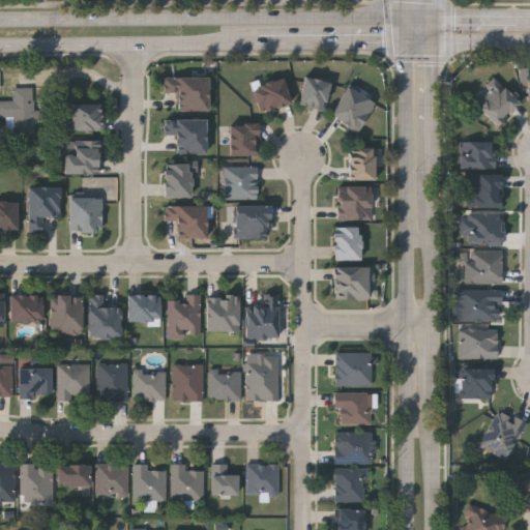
[(177,110),(178,92),(164,91),(165,76),(209,77),(209,111),(177,110)]
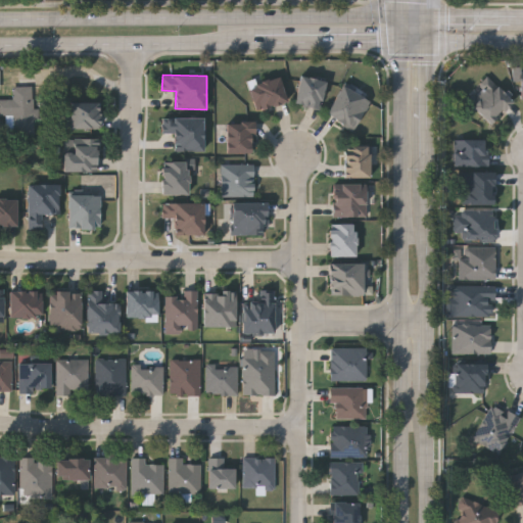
[(320,109),(295,103),(301,75),(327,81),(320,109)]
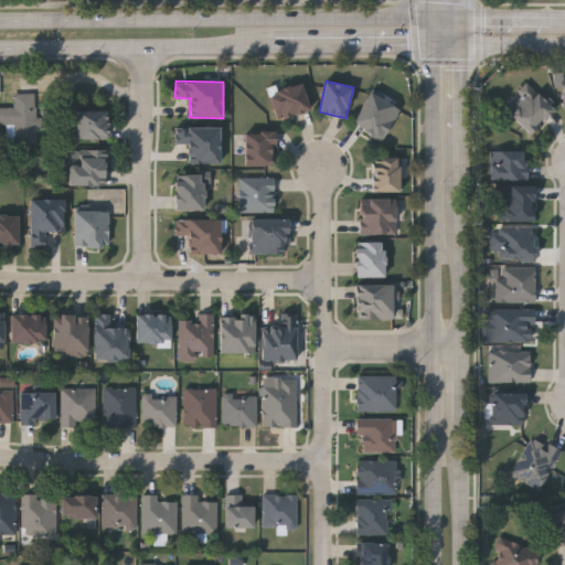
[(310,109),(278,119),(270,93),(302,83),(310,109)]
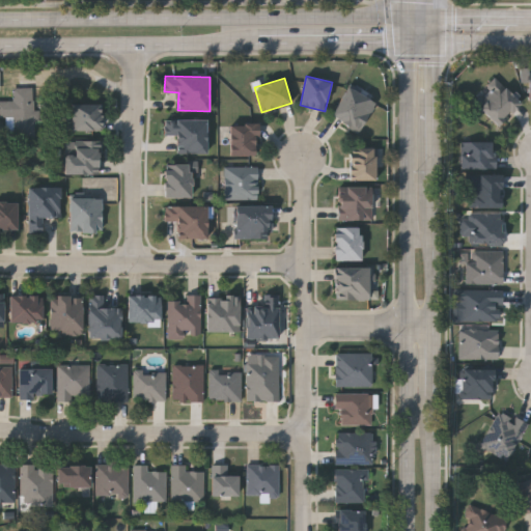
[(474,102),(497,79),(522,102),(499,126),(474,102)]
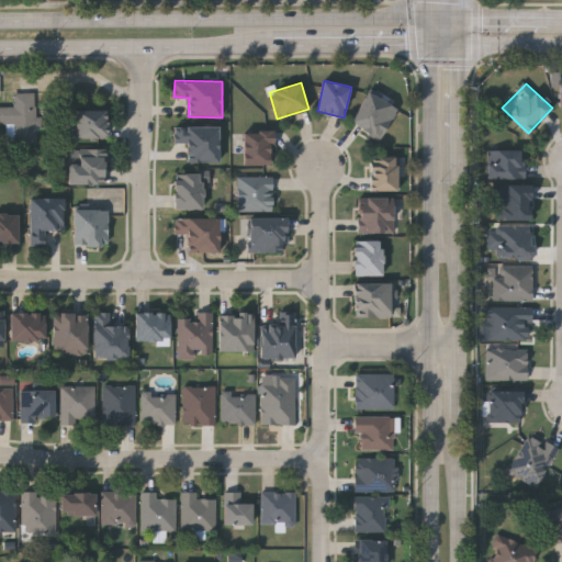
[(0,105),(14,105),(14,92),(36,91),(36,144),(7,144),(7,123),(0,123),(0,105)]
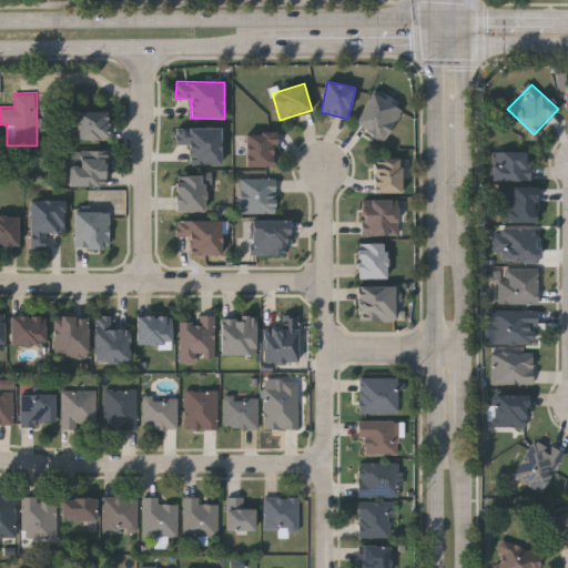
[(403,109),(384,141),(355,124),(374,92),(403,109)]
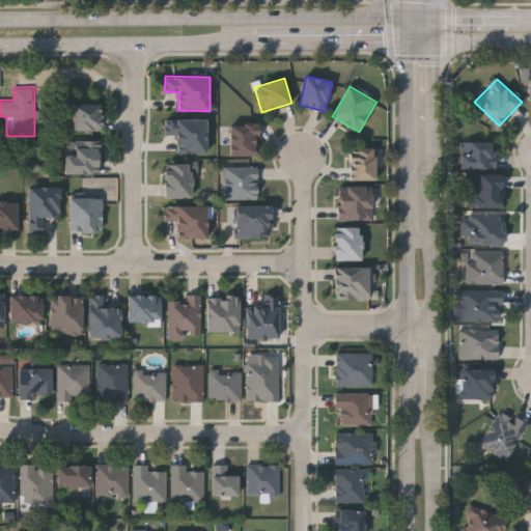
[(103,104),(103,130),(70,130),(70,104),(103,104)]
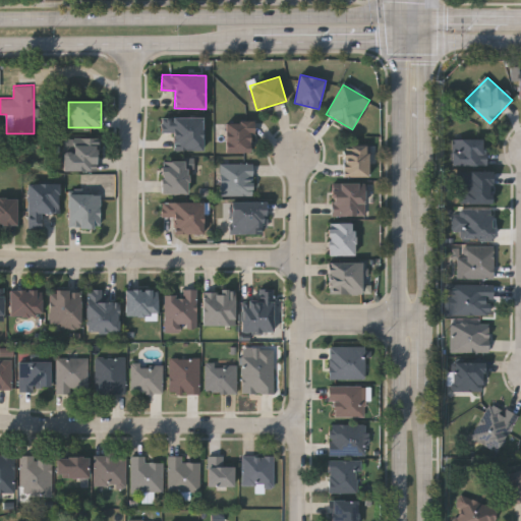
[(204,117),(204,150),(174,150),(174,133),(161,133),(161,117),(204,117)]
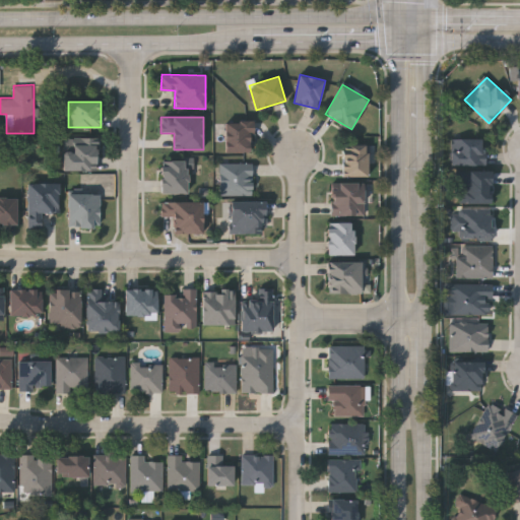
[(225,151),(225,121),(253,121),(253,151),(225,151)]
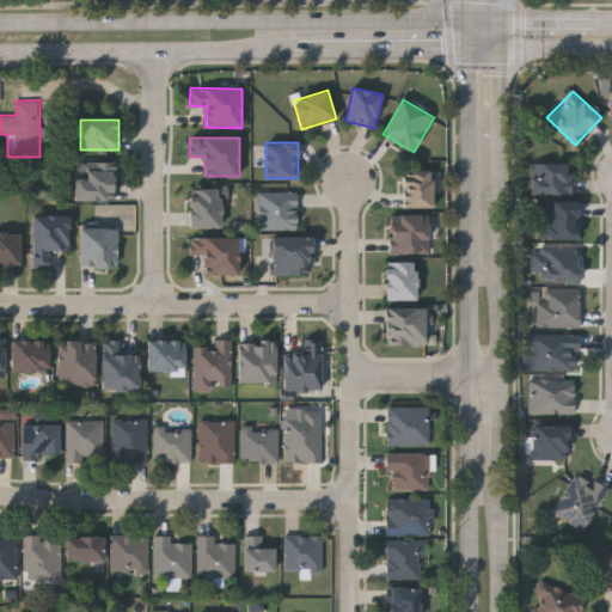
[(80,200),(80,161),(116,161),(116,200),(80,200)]
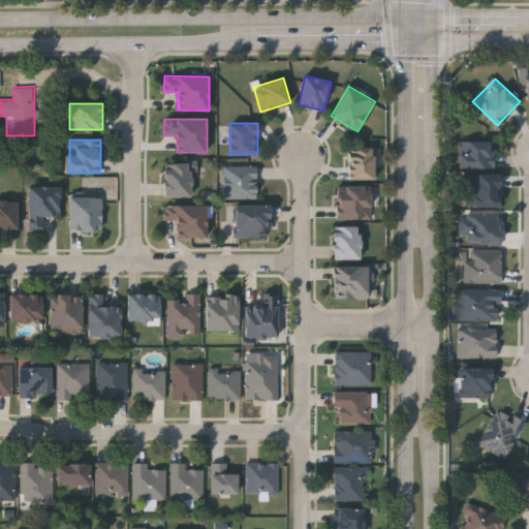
[(460,167),(460,141),(494,141),(494,167),(460,167)]
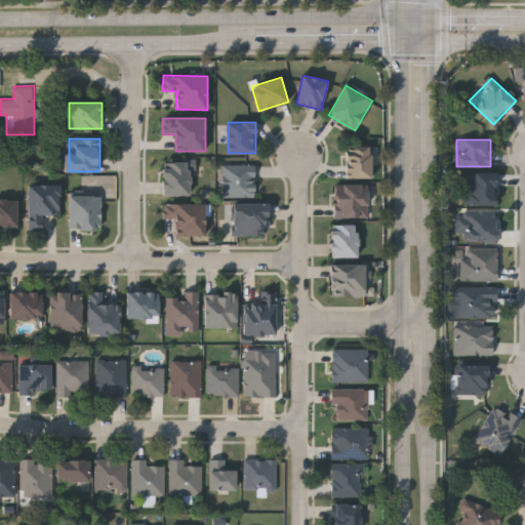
[(371,177),(346,177),(346,147),(371,147),(371,177)]
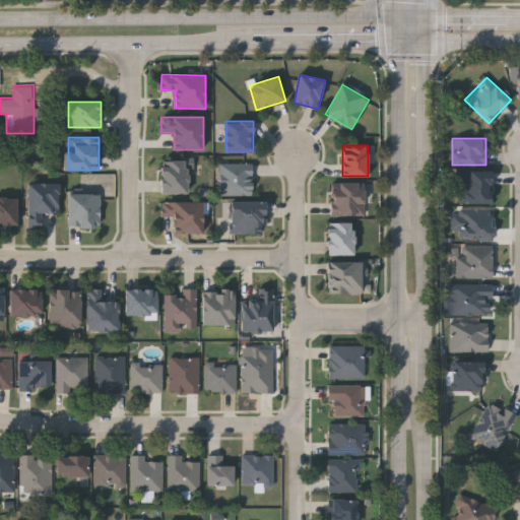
[(188,160),(188,192),(161,192),(161,160),(188,160)]
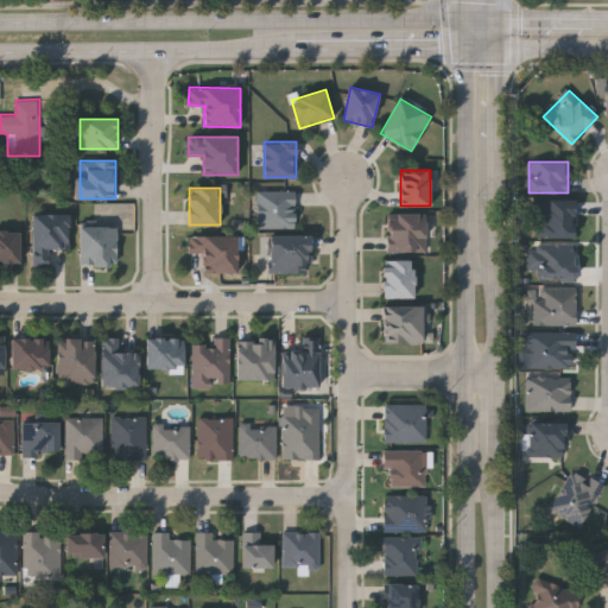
[(296,227),(259,227),(259,190),(296,190),(296,227)]
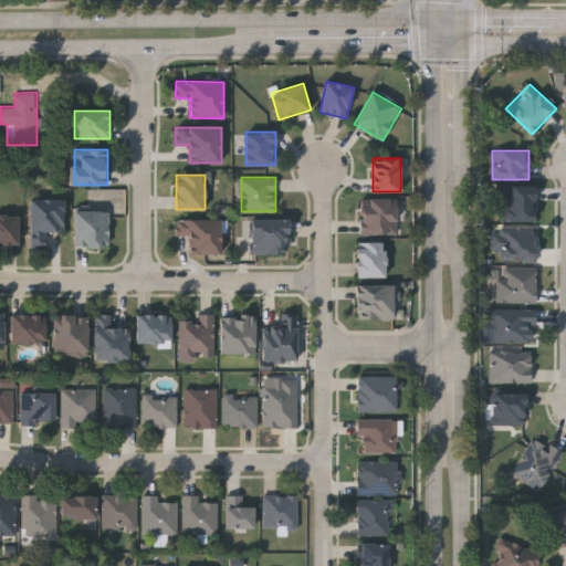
[(536,186),(536,221),(499,221),(499,186),(536,186)]
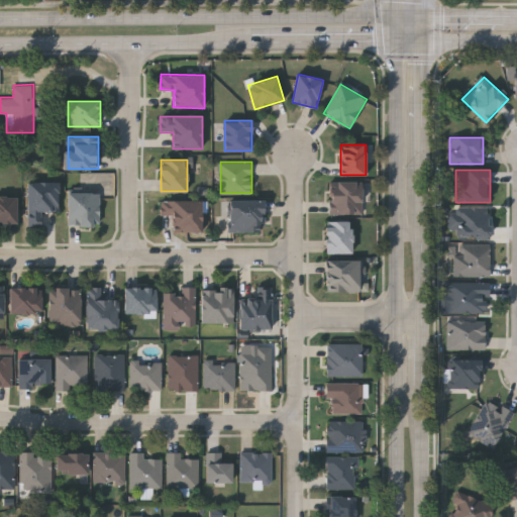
[(60,181),(60,212),(41,212),(41,226),(27,226),(27,181),(60,181)]
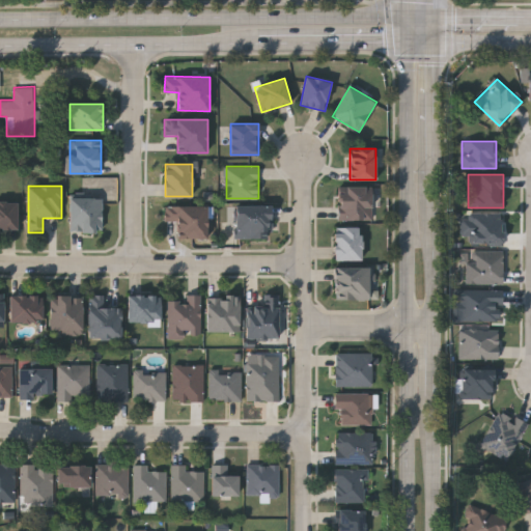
[(345,194),(345,186),(372,186),(372,220),(340,220),(340,194),(345,194)]
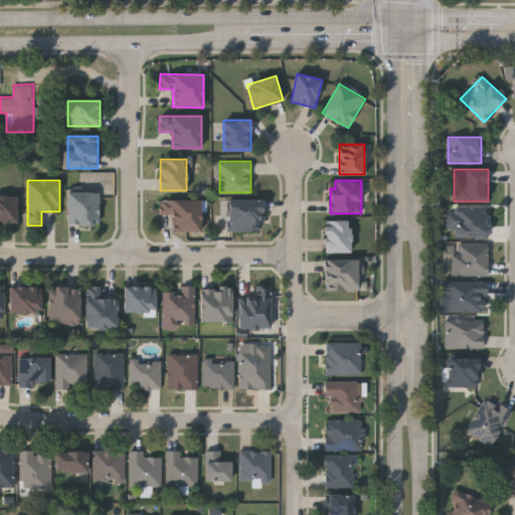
[(68,224),(68,191),(100,191),(100,224),(68,224)]
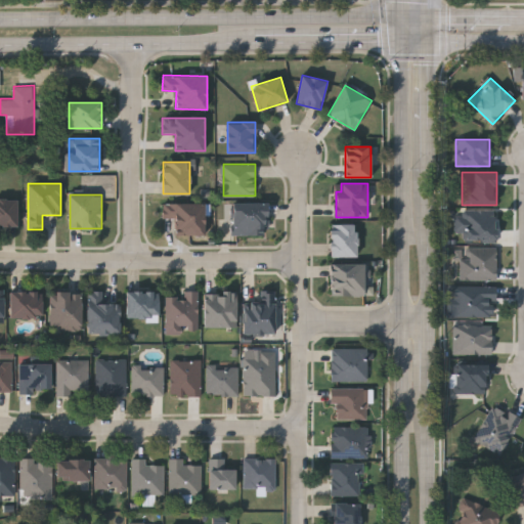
[(0,226),(0,200),(16,200),(16,226),(0,226)]
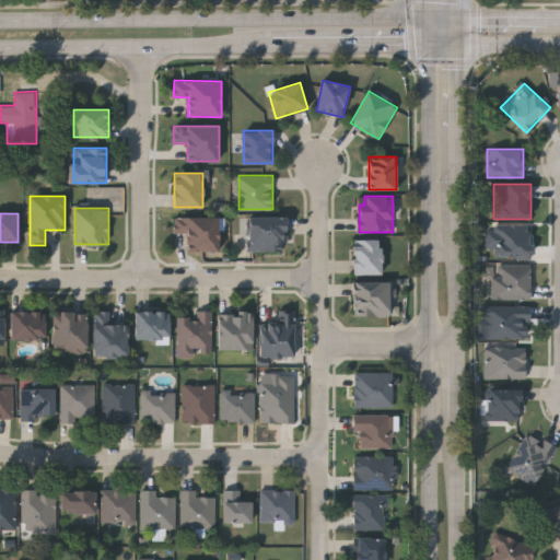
[(175,234),(175,217),(219,217),(219,252),(188,252),(188,234),(175,234)]
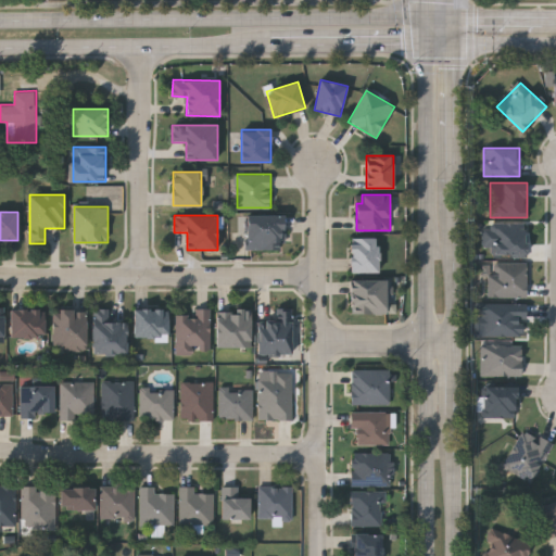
[(245,215),(285,215),(285,250),(245,250),(245,215)]
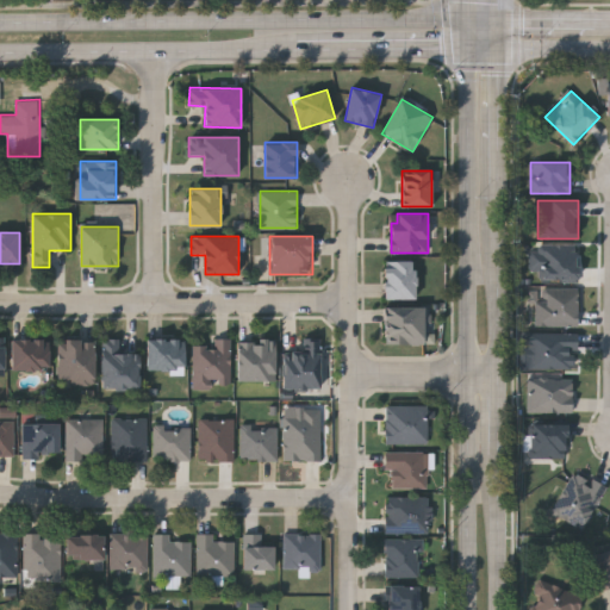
[(578,281),(541,280),(541,244),(579,244),(578,281)]
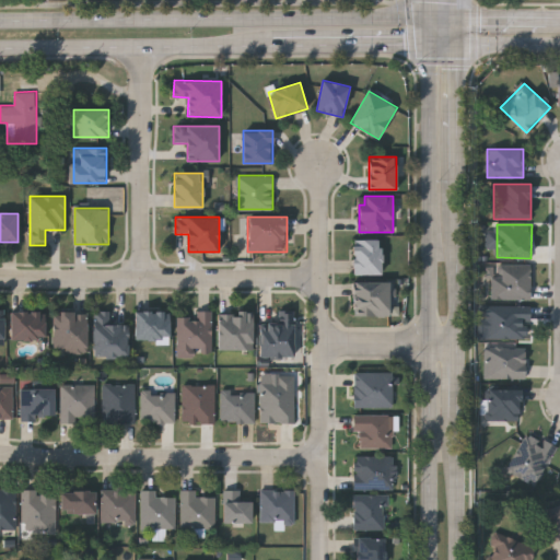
[(353,275),(353,240),(382,240),(382,275),(353,275)]
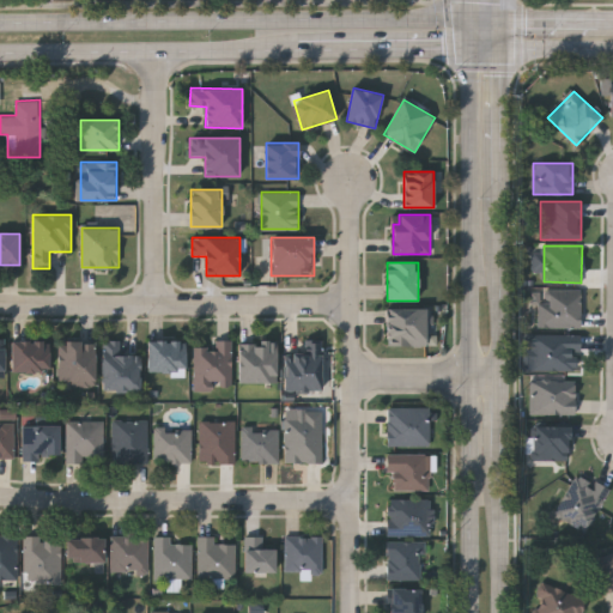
[(582,289),(582,328),(539,328),(539,289),(582,289)]
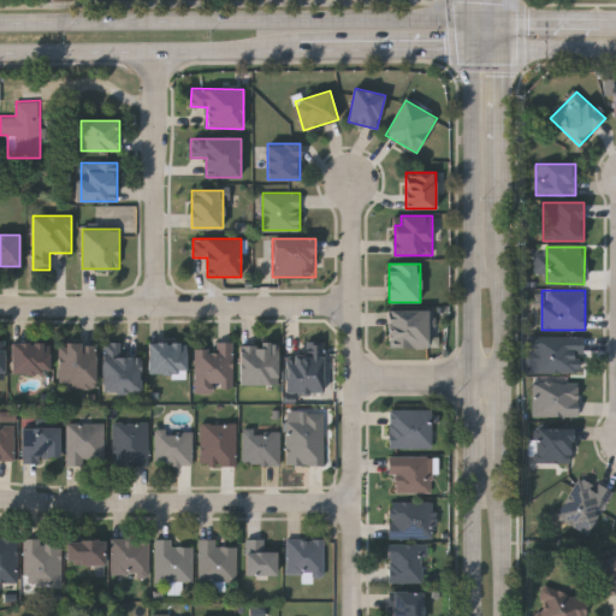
[(428,347),(389,347),(389,309),(428,309),(428,347)]
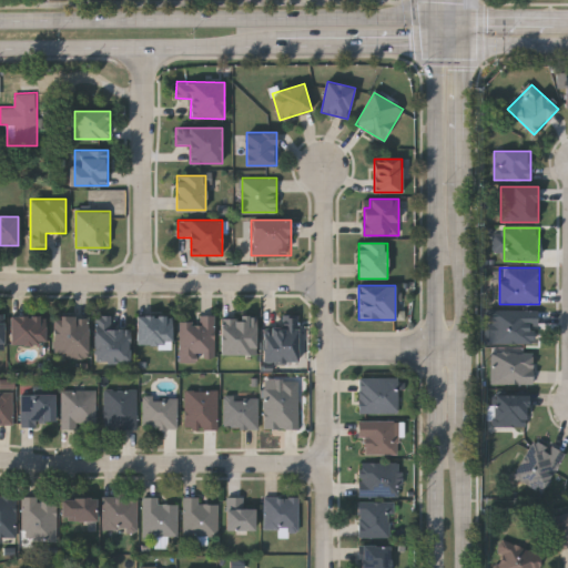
[(493,343),(493,310),(538,310),(538,343),(493,343)]
